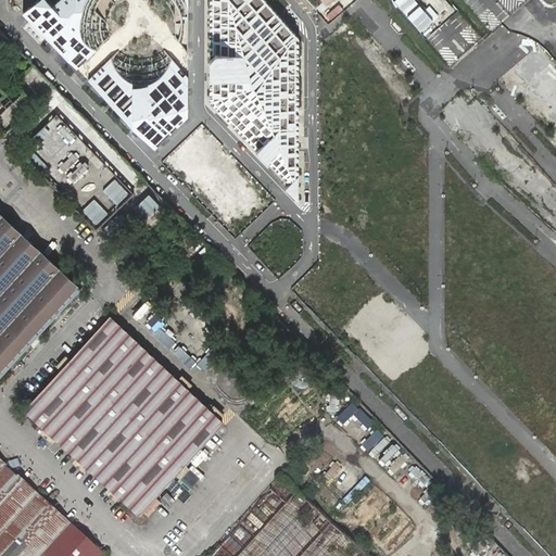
[(57,0),(53,4),(48,0),(37,0),(22,13),(76,68),(109,38),(108,34),(106,28),(106,22),(109,15),(112,9),(115,3),(117,0),(57,0)]
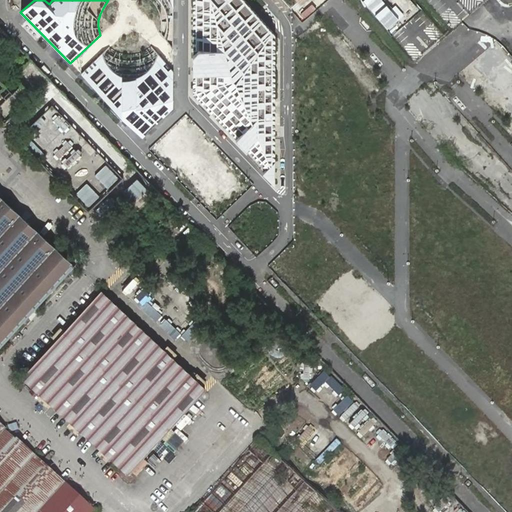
[(244,0),(187,0),(188,95),(280,191),(280,40),(244,0)]
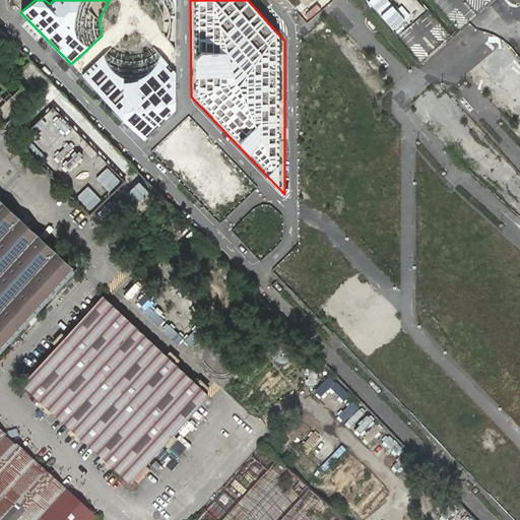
[(111,48),(82,75),(144,139),(176,109),(176,73),(153,48),(148,51),(144,53),(140,55),(134,56),(130,56),(123,55),(119,53),(114,51),(111,48)]
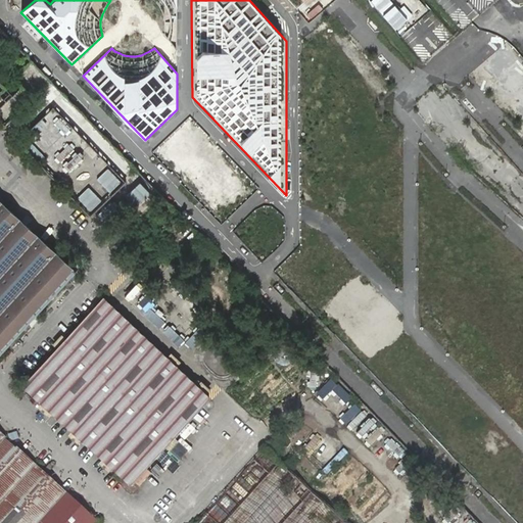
[(85,157),(68,141),(51,157),(66,175),(85,157)]
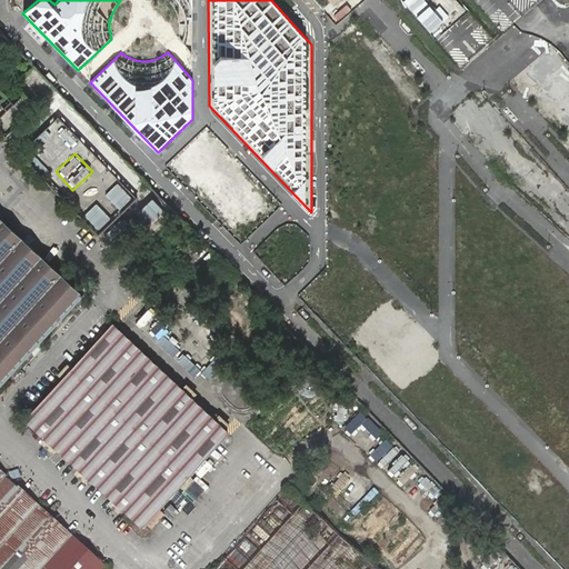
[(133,199),(118,185),(106,196),(121,211),(133,199)]
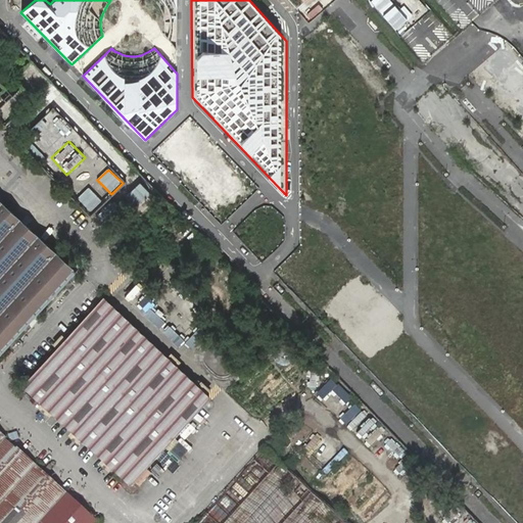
[(150,194),(140,184),(128,195),(137,206),(150,194)]
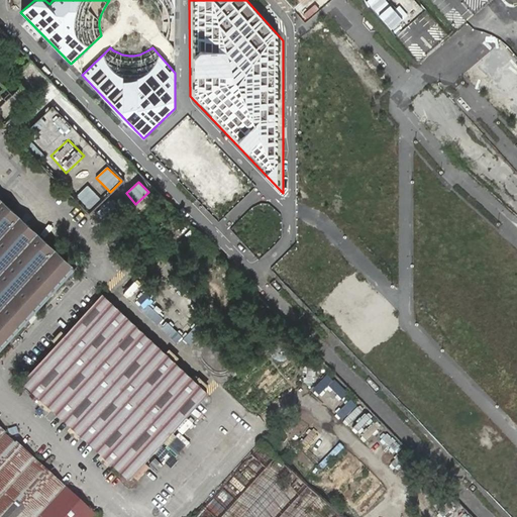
[(100,199),(88,186),(76,196),(89,210),(100,199)]
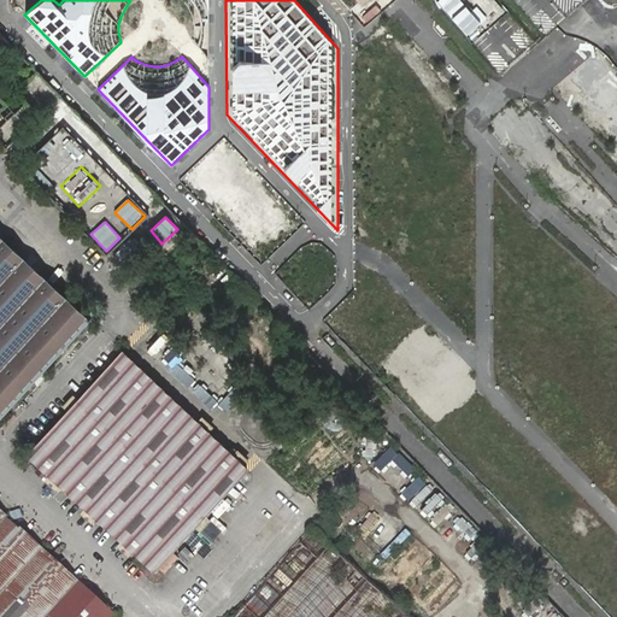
[(127,235),(115,254),(123,260),(135,241),(127,235)]
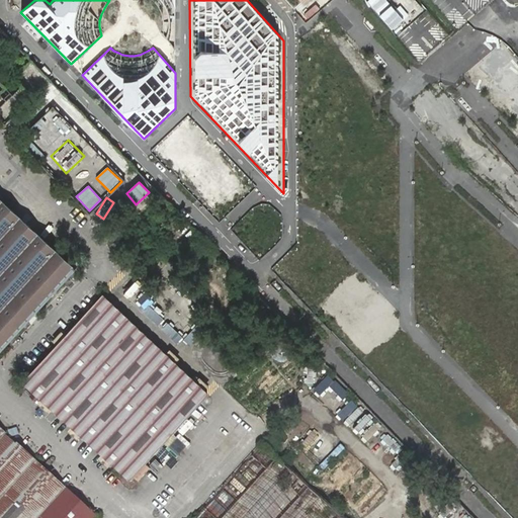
[(0,349),(74,268),(0,199),(0,349)]
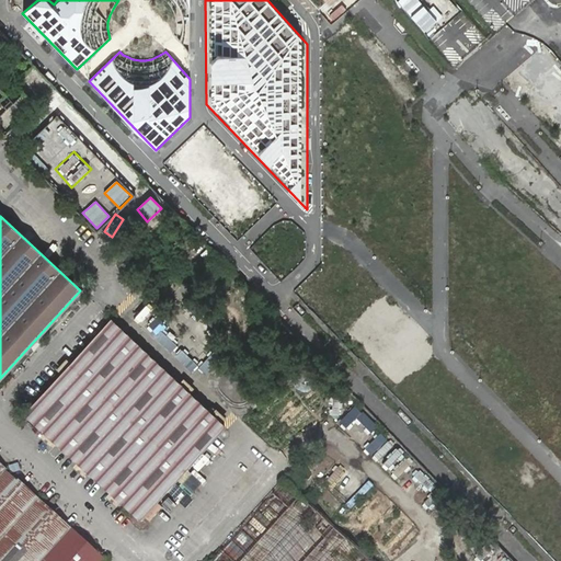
[(148,321),(157,302),(146,298),(138,317),(148,321)]
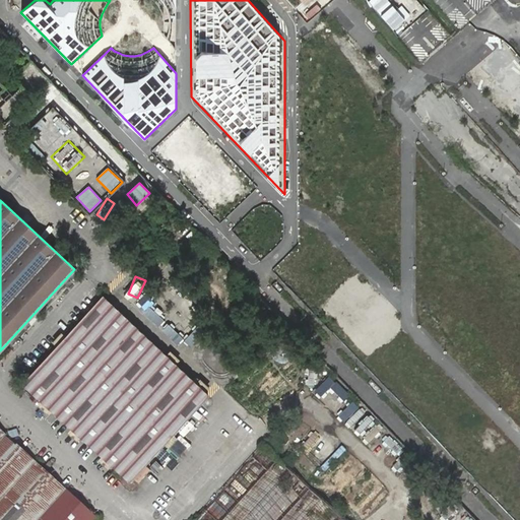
[(146,289),(137,302),(144,307),(153,295),(146,289)]
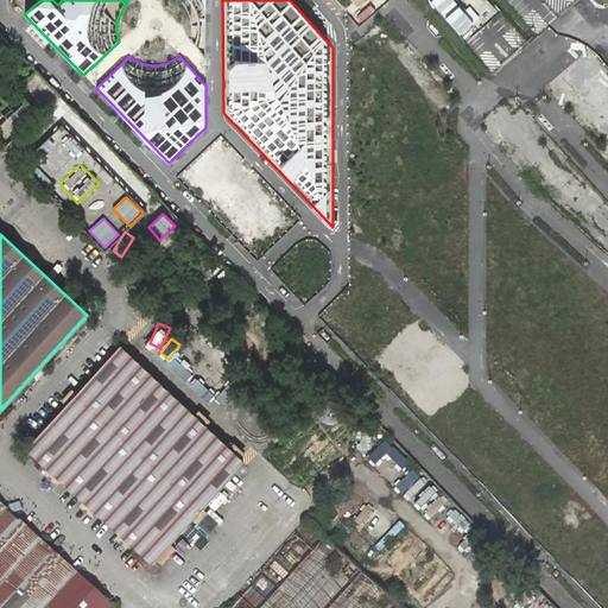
[(42,431),(26,448),(153,563),(245,462),(120,346),(42,431)]
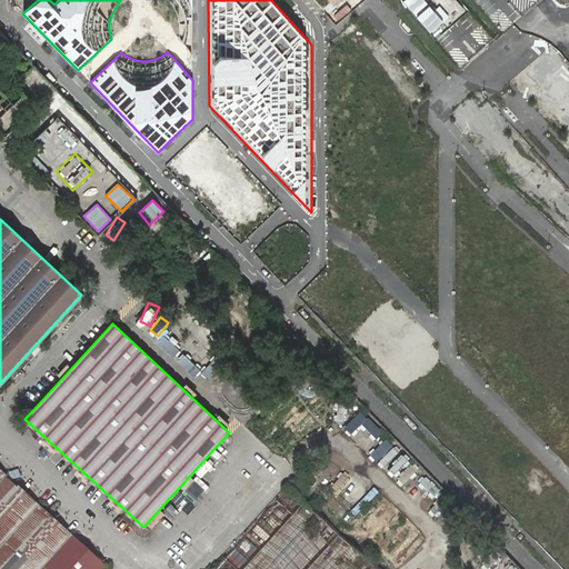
[(177,356),(183,348),(168,333),(160,342),(177,356)]
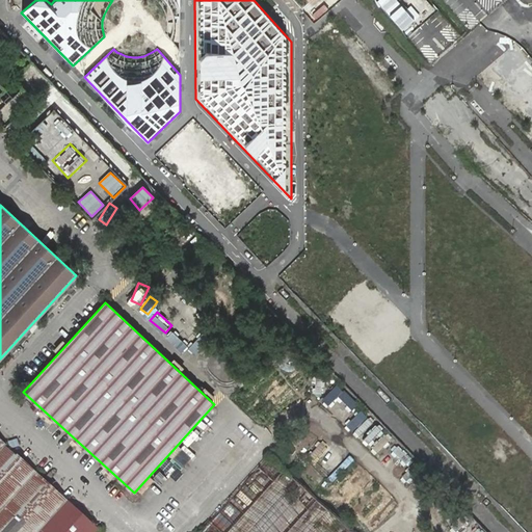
[(183,350),(189,342),(175,330),(168,338),(183,350)]
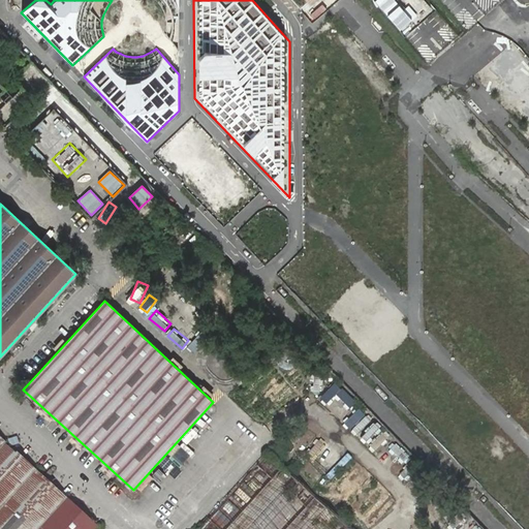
[(206,422),(217,411),(213,407),(201,417),(206,422)]
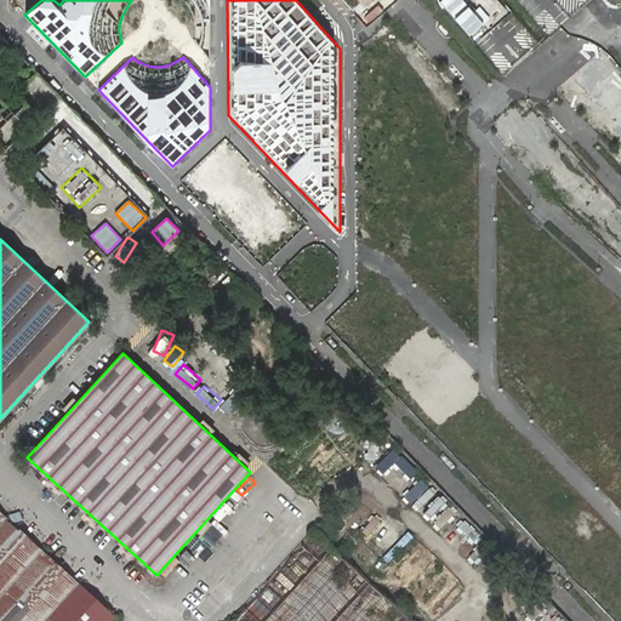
[(0,513),(0,620),(112,620),(115,619),(0,513)]
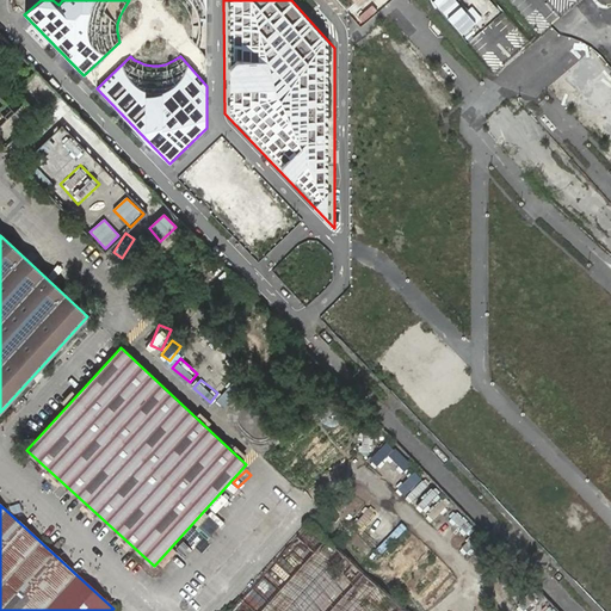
[(402,610),(308,525),(229,610),(402,610)]
